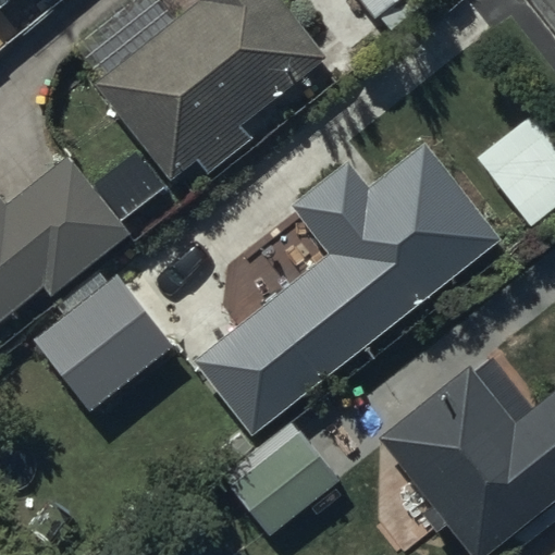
[(327,57),(282,0),(198,0),(200,2),(94,85),(171,183),(198,161),(208,174),(250,140),(239,126),(327,57)]
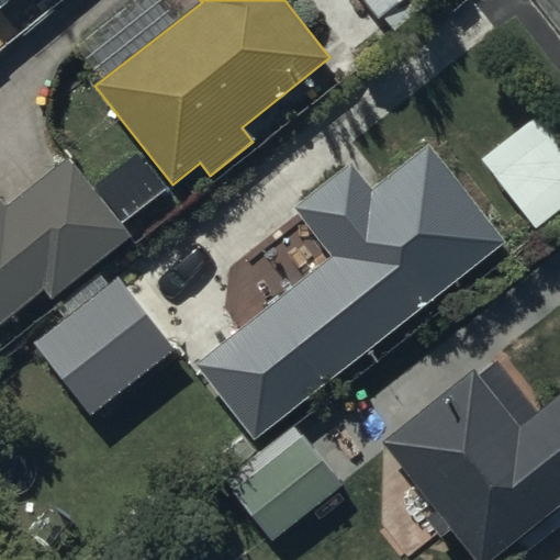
[(361,0),(376,15),(393,0),(361,0)]
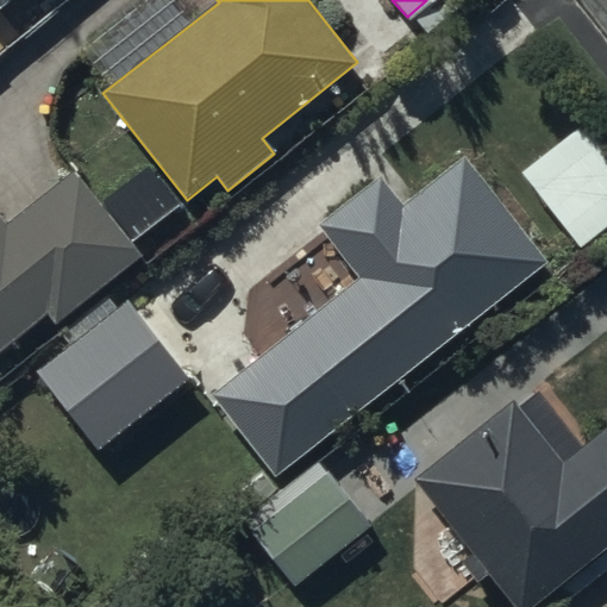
[(318,227),(357,277),(211,396),(277,479),(546,262),(463,158),(405,206),(381,176),(318,227)]
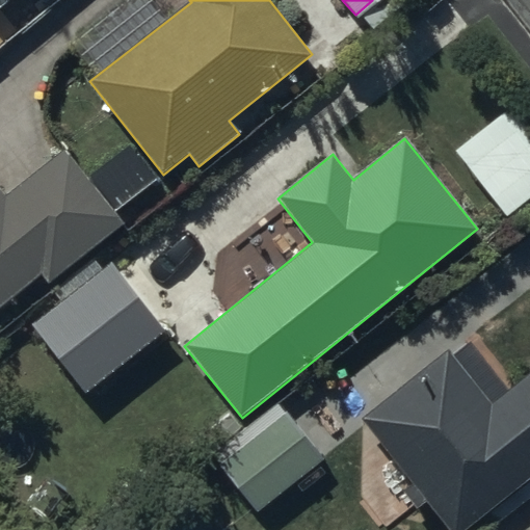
[(0,309),(41,276),(48,286),(125,222),(63,149),(6,196),(0,188),(0,309)]
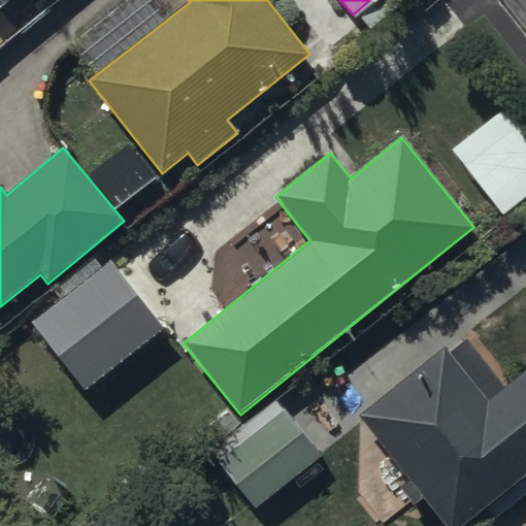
[(449,353),(445,347),(356,415),(406,481),(398,487),(414,506),(423,499),(444,525),(460,525),(525,475),(525,368),(502,387),(465,339),(449,353)]
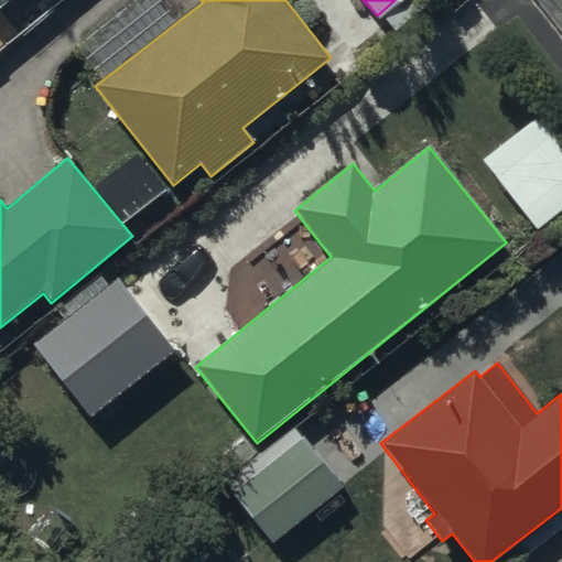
[(341,488),(300,436),(231,490),(272,542),(341,488)]
